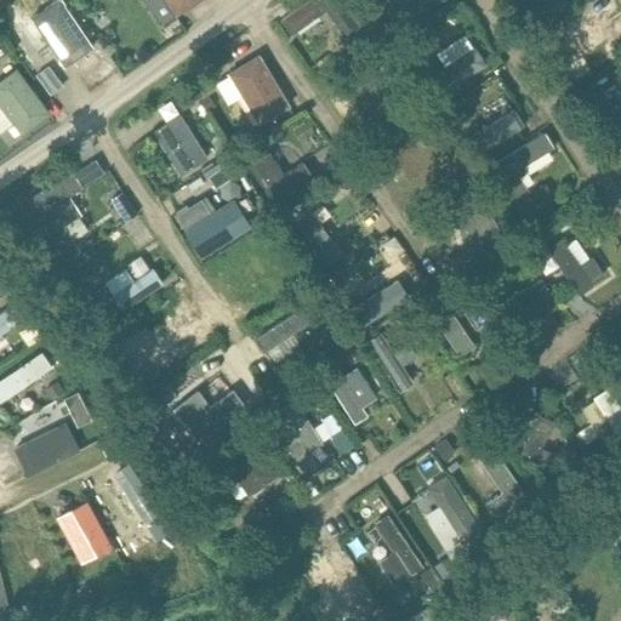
[(38,18),(24,28),(50,66),(67,53),(84,79),(110,61),(69,0),(60,0),(55,4),(52,0),(26,0),(38,18)]
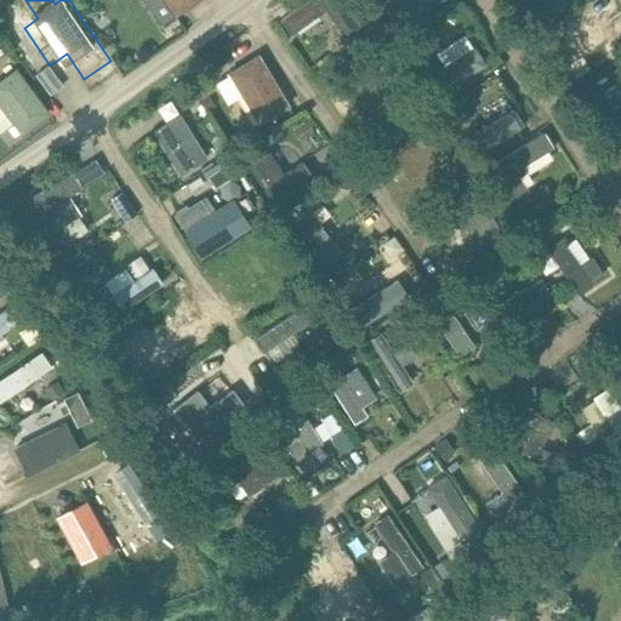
[(142,0),(160,26),(175,16),(176,17),(201,0),(142,0)]
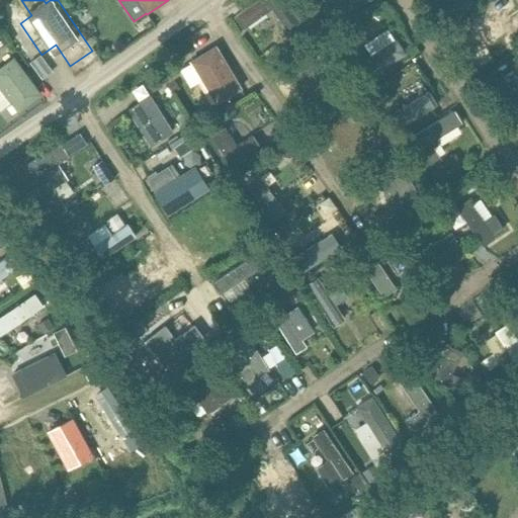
[(281,0),(257,0),(235,16),(242,27),(271,6),(287,28),(297,21),(281,0)]
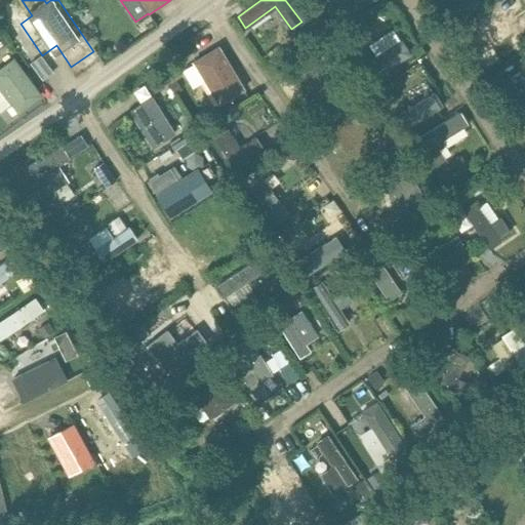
[(371,3),(369,0),(321,0),(320,1),(337,27),(371,3)]
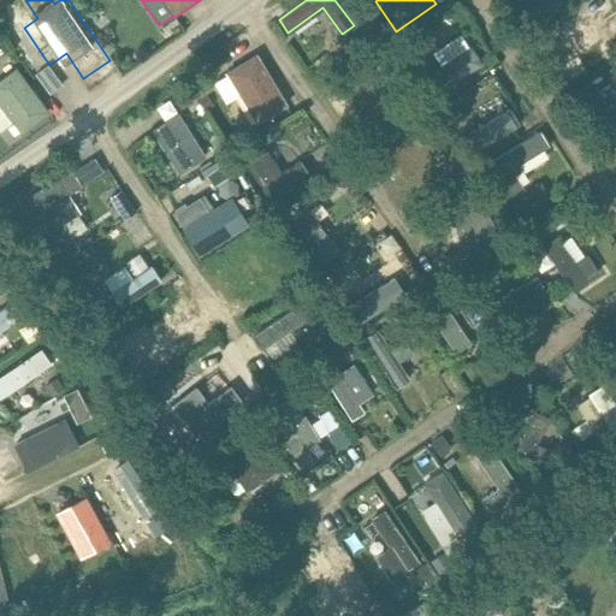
[(567,48),(614,11),(604,0),(593,0),(554,33),(567,48)]
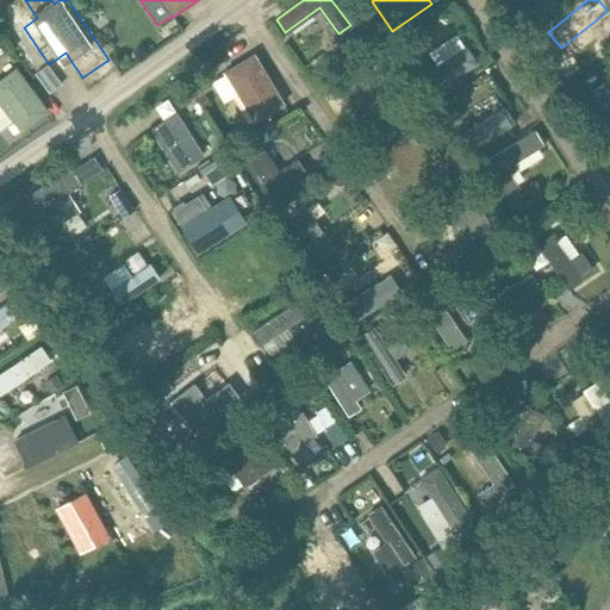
[(403,35),(387,45),(397,58),(412,48),(403,35)]
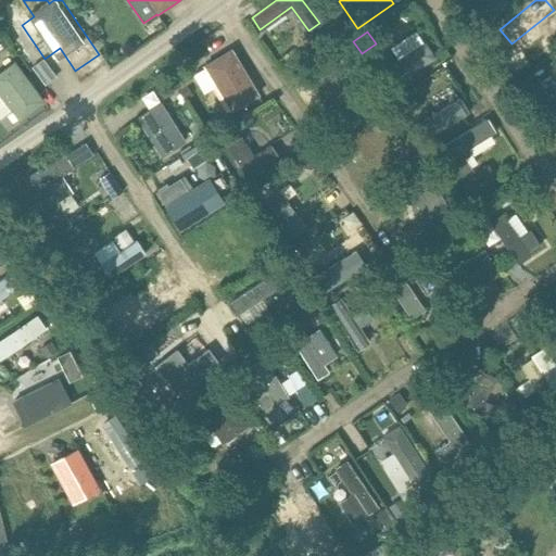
[(438,58),(426,39),(379,70),(391,89),(438,58)]
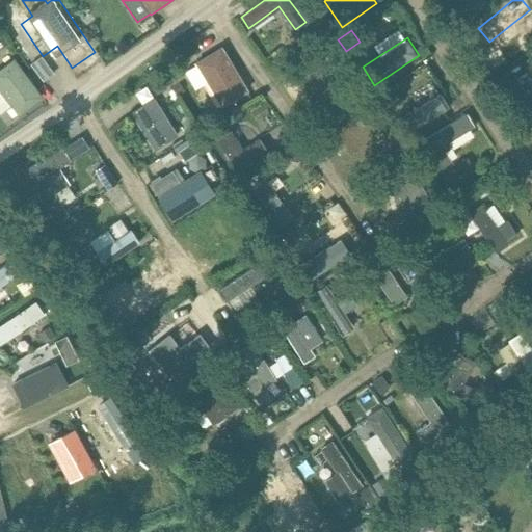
[(221,47),(195,62),(221,105),(247,89),(221,47)]
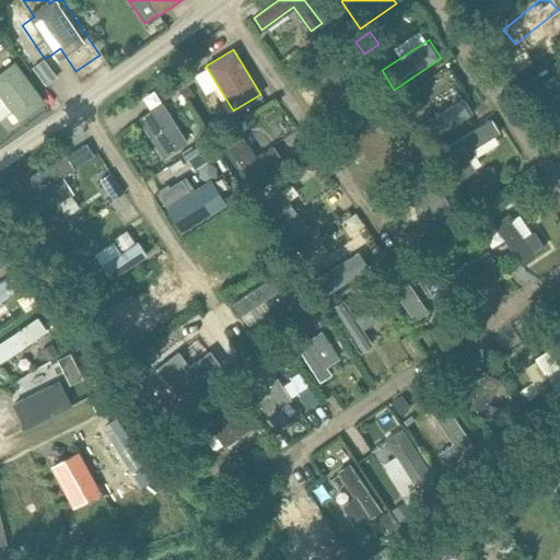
[(38,65),(49,81),(58,74),(47,59),(38,65)]
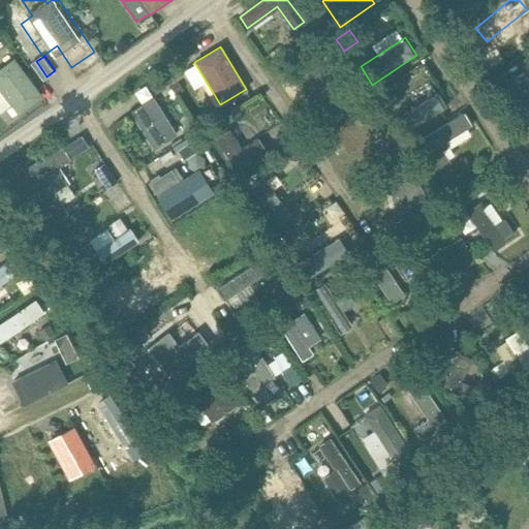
[(0,91),(17,114),(40,96),(12,59),(0,68),(0,91)]
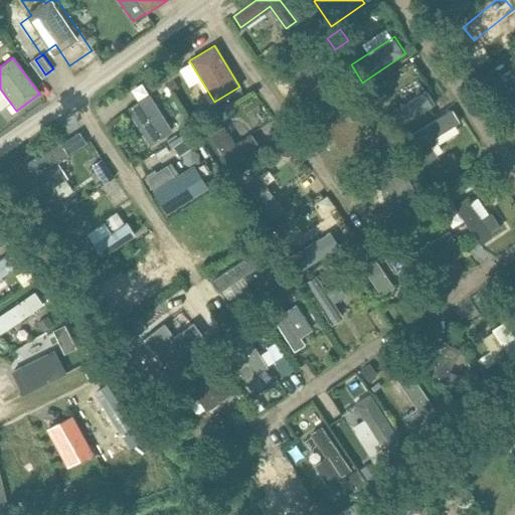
[(514,102),(498,75),(483,86),(510,126),(514,122),(514,102)]
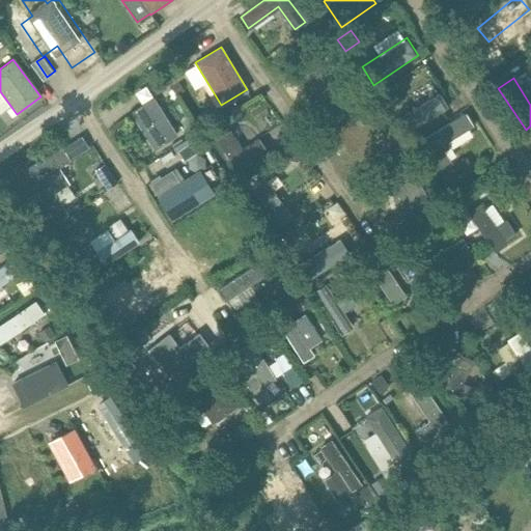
[(447,108),(439,94),(396,119),(404,133),(447,108)]
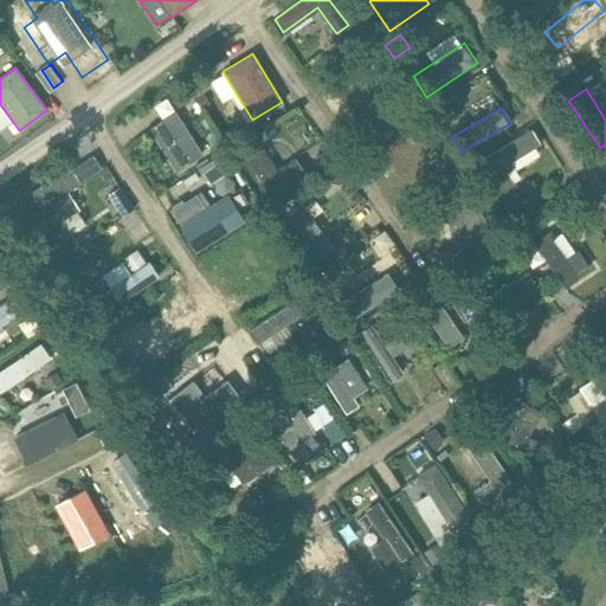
[(160,121),(154,124),(181,168),(187,163),(202,154),(175,111),(160,121)]
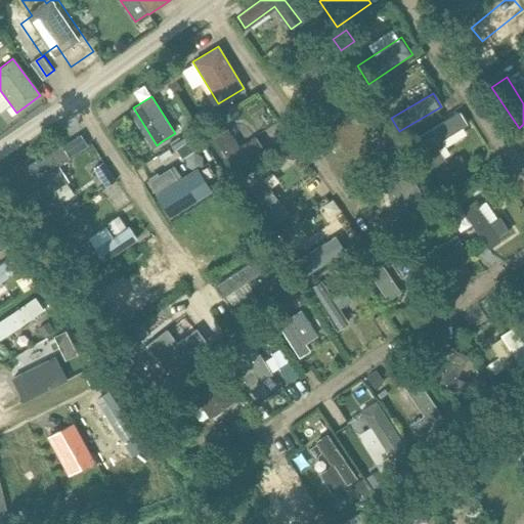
[(466,123),(459,113),(417,138),(433,164),(442,158),(437,148),(442,145),(439,139),(466,123)]
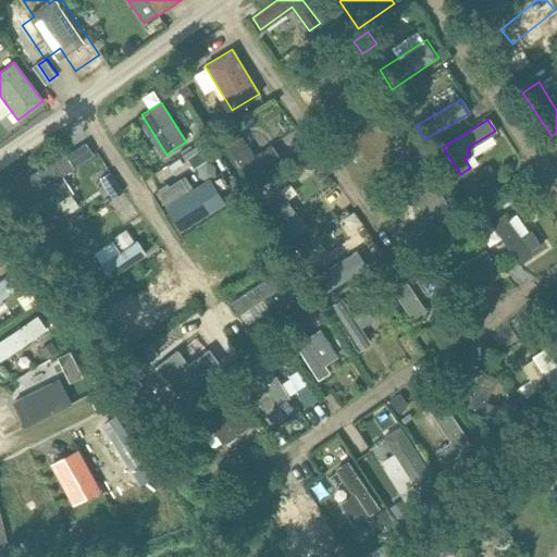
[(242,137),(229,146),(247,176),(277,157),(271,146),(254,157),(242,137)]
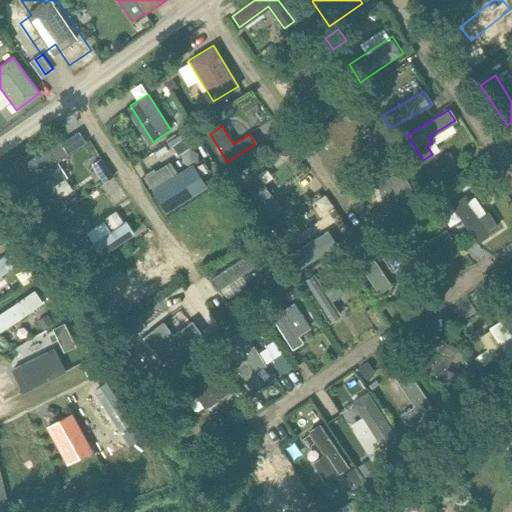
[(60,143),(24,166),(54,213),(64,206),(53,189),(67,179),(56,162),(67,154),(60,143)]
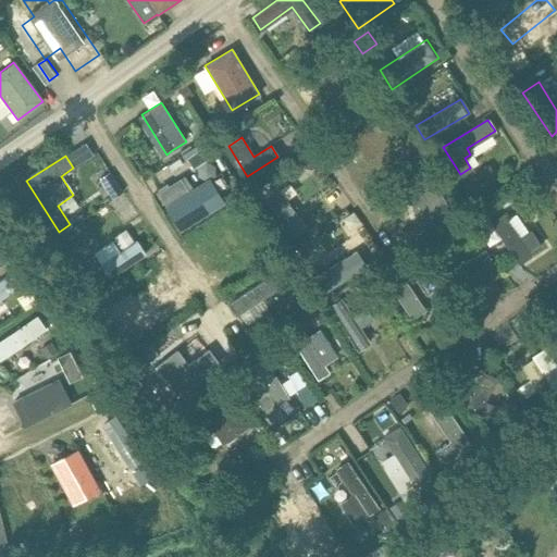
[(494,162),(479,170),(489,186),(503,177),(494,162)]
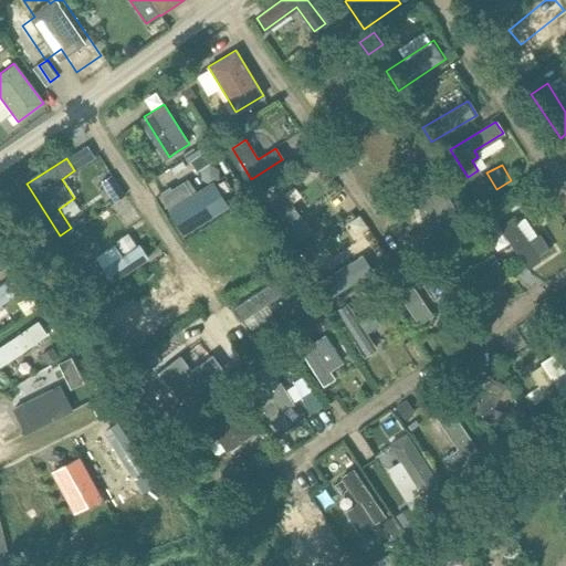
[(167,209),(166,210),(181,236),(228,207),(212,181),(190,196),(181,181),(159,196),(167,209)]
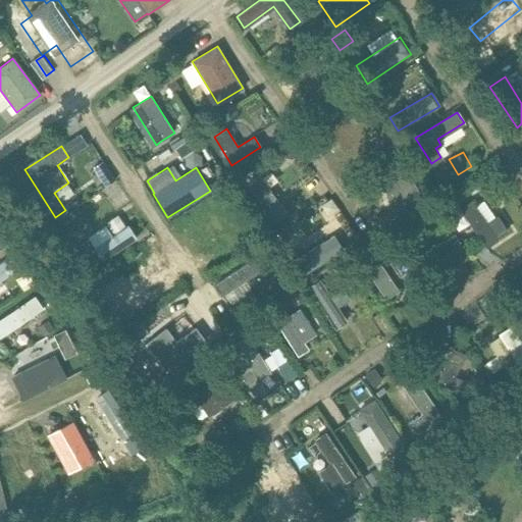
[(270,210),(279,204),(258,174),(249,180),(270,210)]
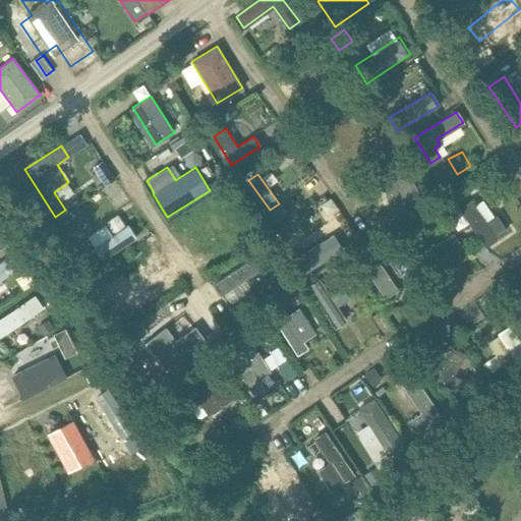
[(496,218),(494,219),(482,201),(474,208),(471,203),(460,210),(484,245),(505,231),(496,218)]
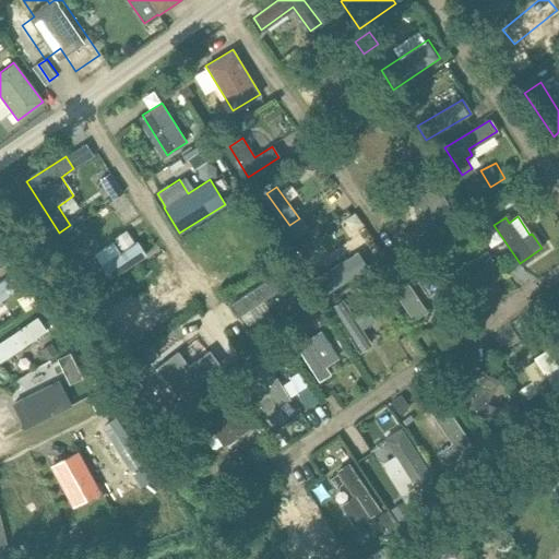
[(305,241),(294,248),(301,260),(312,253),(305,241)]
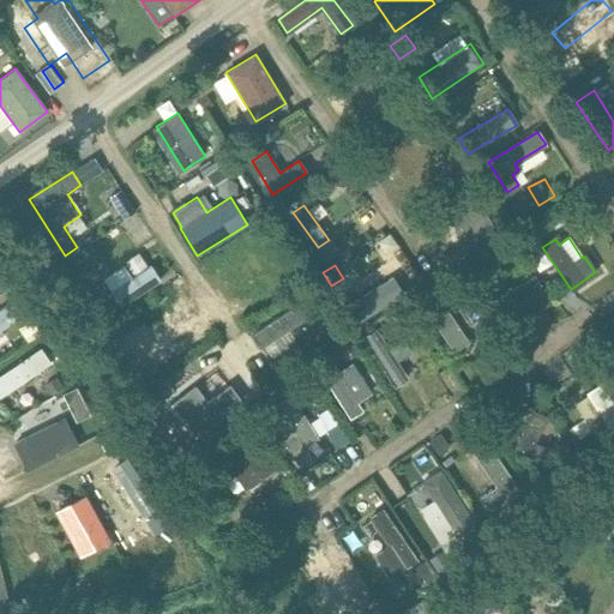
[(118,307),(157,282),(149,268),(146,270),(136,277),(109,294),(118,307)]
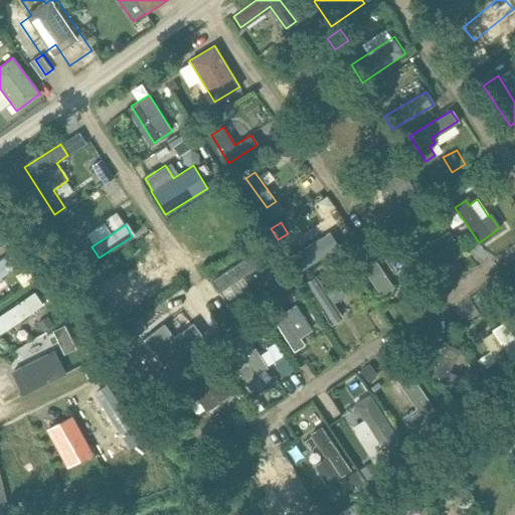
[(438,271),(466,248),(449,227),(421,248),(438,271)]
